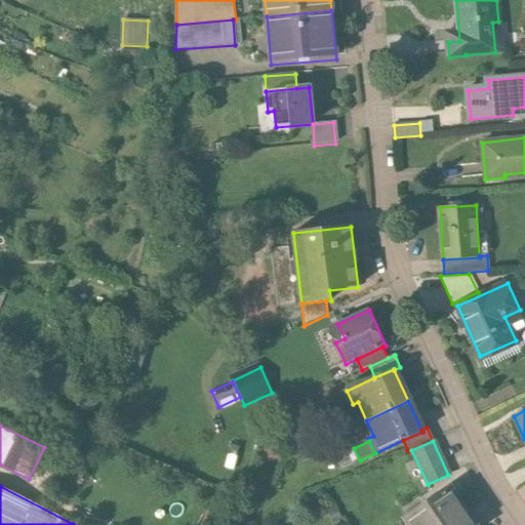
[(474,524),(449,488),(405,518),(409,524),(474,524)]
